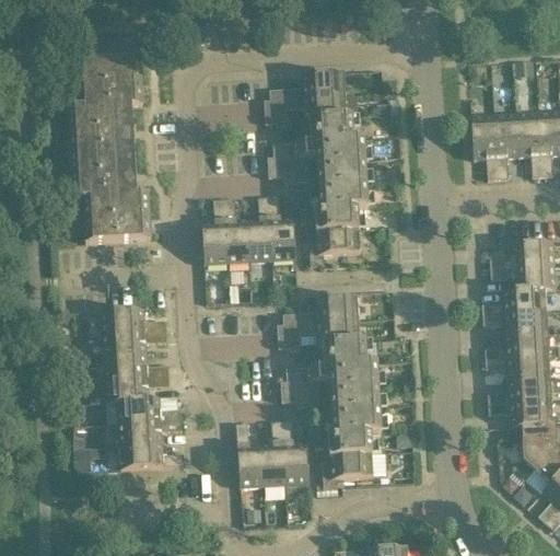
[(129,37),(89,39),(90,61),(76,62),(78,107),(78,108),(131,105),(131,106),(142,106),(140,59),(130,59),(129,37)]
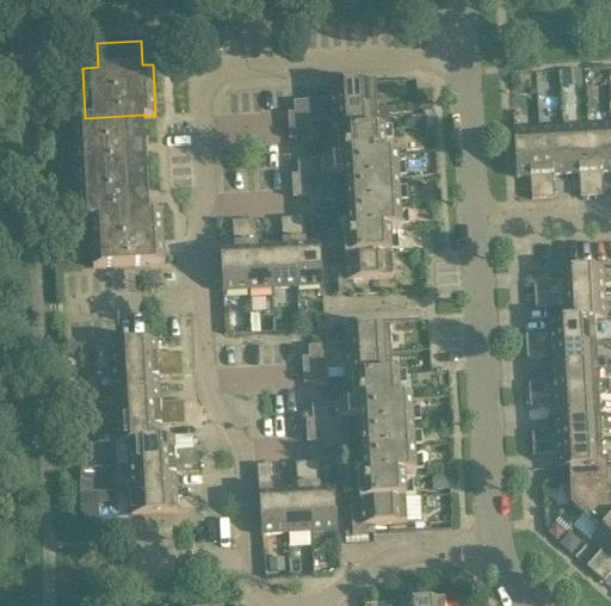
[(579,67),(560,68),(561,84),(579,82),(579,67)]
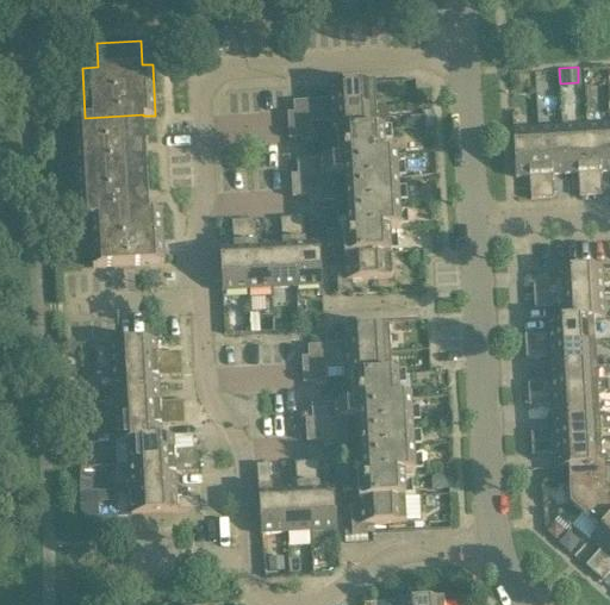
[(294,98),(294,108),(294,110),(377,105),(374,80),(329,82),(329,95),(294,98)]
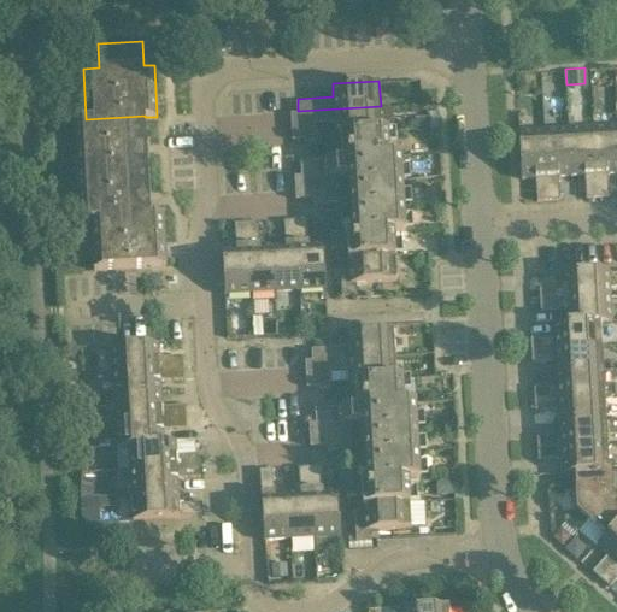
[(298,110),(291,111),(293,137),(305,136),(306,140),(317,139),(316,122),(335,121),(335,135),(341,134),(382,131),(382,130),(381,106),(298,111),(298,110)]
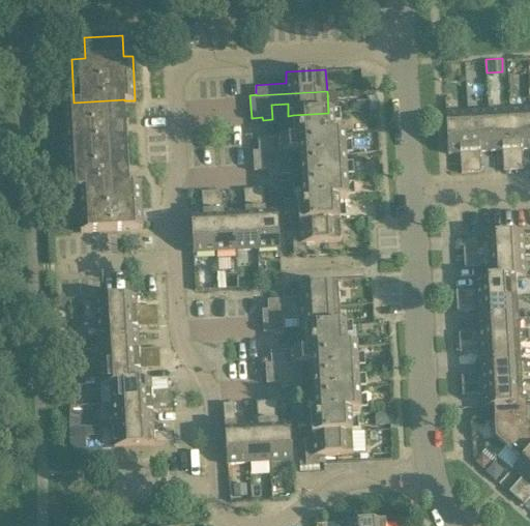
[(369,98),(367,98),(356,99),(356,108),(369,108),(369,107),(369,98)]
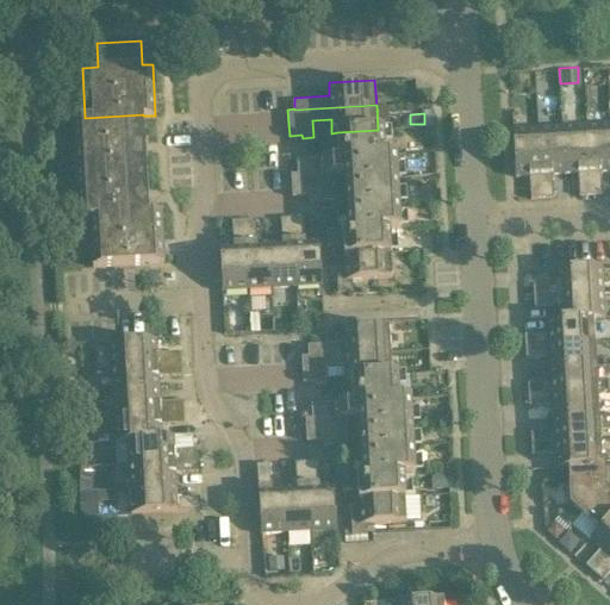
[(73,118),(75,167),(145,163),(143,116),(143,114),(85,118),(85,117),(73,118)]
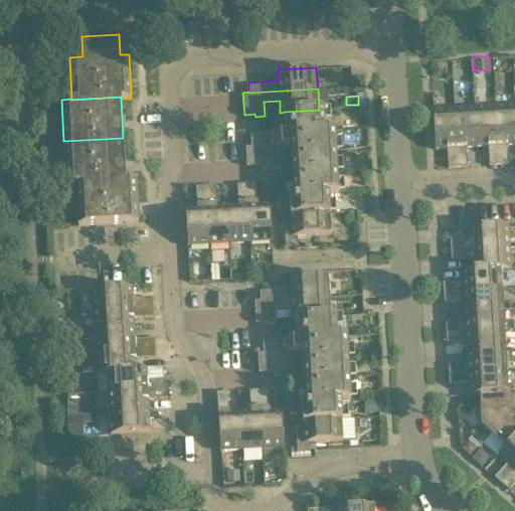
[(514,103),(496,105),(499,162),(508,162),(507,143),(514,142),(514,103)]
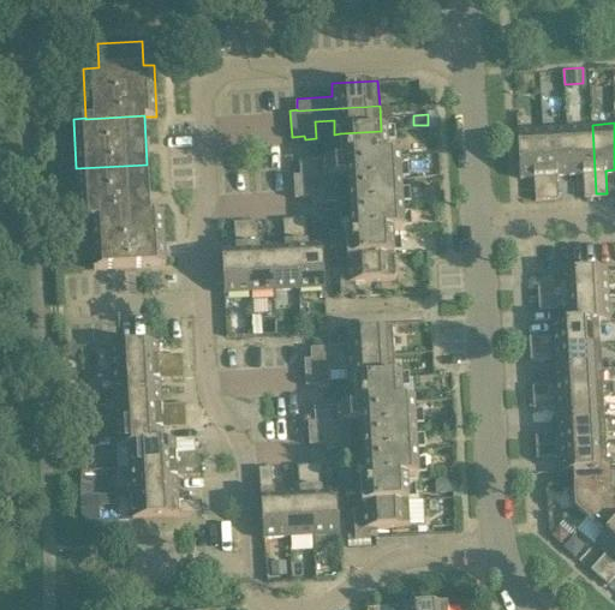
[(567,126),(571,173),(583,172),(584,195),(596,193),(592,125),(567,126)]
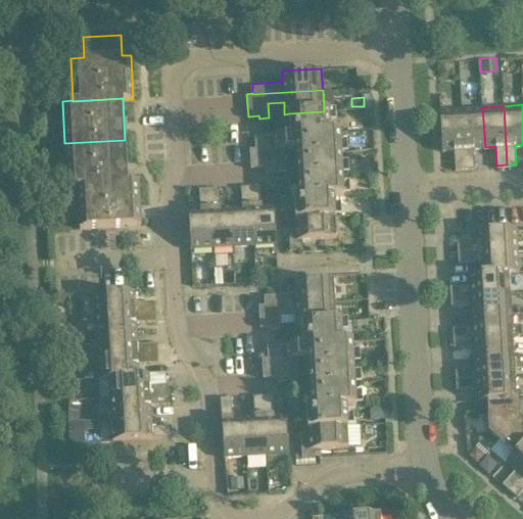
[(462,108),(466,168),(475,168),(473,147),(485,147),(482,107),(462,108)]
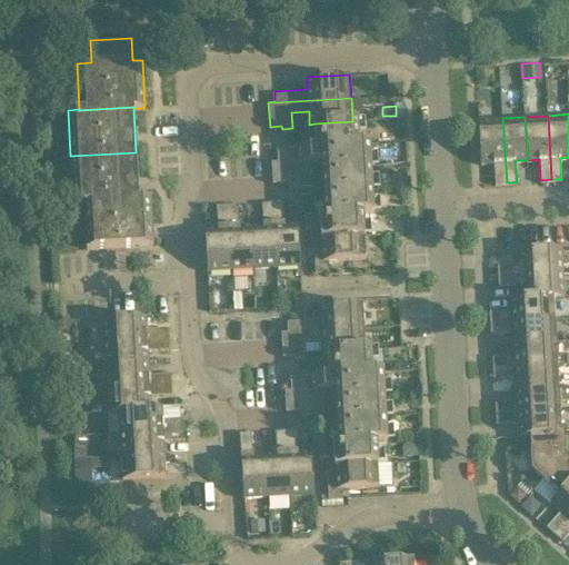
[(507,182),(502,118),(479,120),(481,162),(493,161),(496,184),(507,182)]
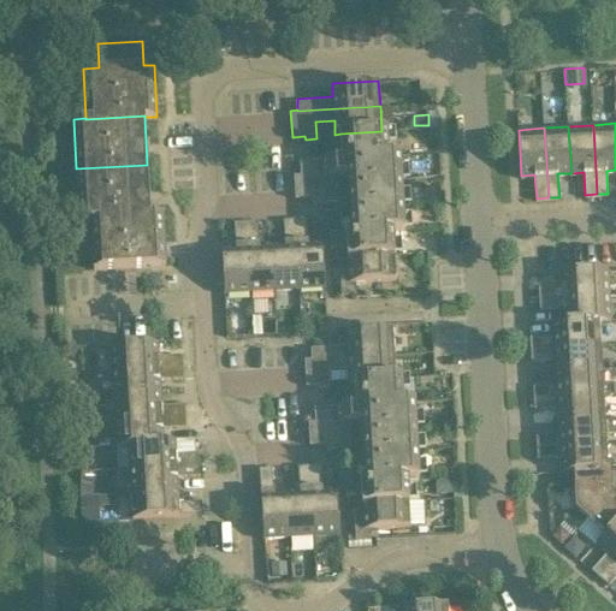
[(388,129),(381,130),(381,131),(341,134),(342,158),(300,160),(301,173),(295,173),(296,195),(312,195),(312,201),(336,200),(335,172),(354,171),(357,227),(331,230),(331,245),(348,244),(348,254),(394,251),(392,230),(404,230),(400,153),(389,154),(388,129)]
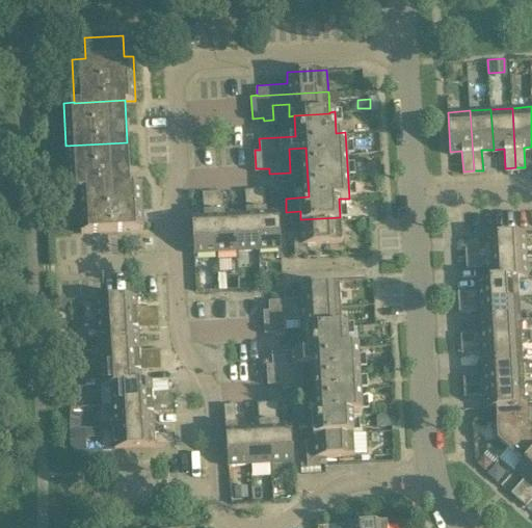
[(130,183),(129,164),(127,142),(65,146),(69,189),(79,188),(79,187),(130,184),(130,183)]
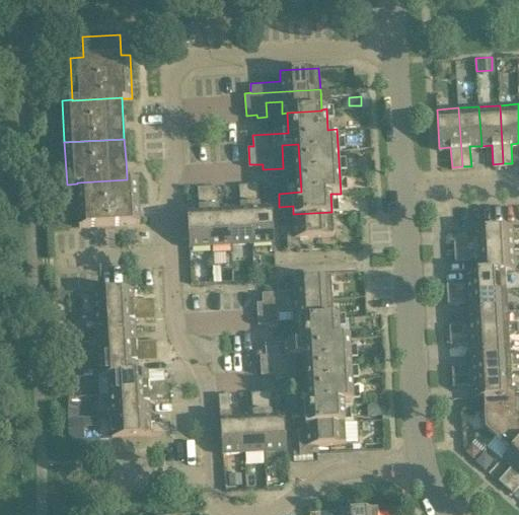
[(136,177),(127,178),(127,179),(77,182),(77,184),(79,225),(139,222),(136,177)]
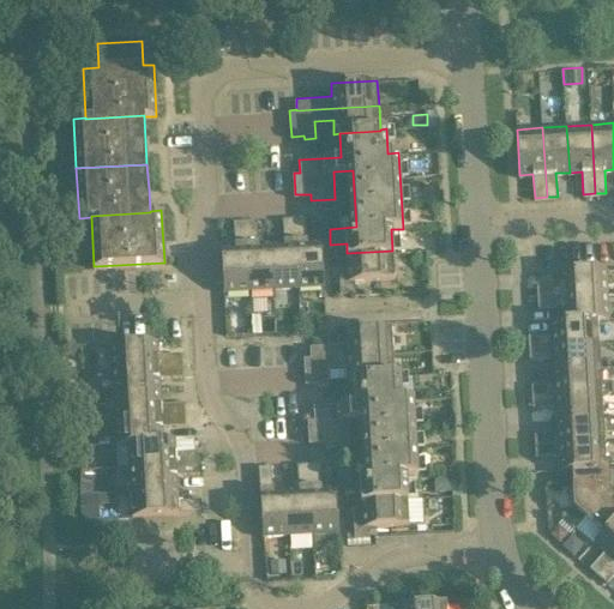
[(299,285),(324,284),(321,237),(308,239),(307,216),(295,217),(299,285)]
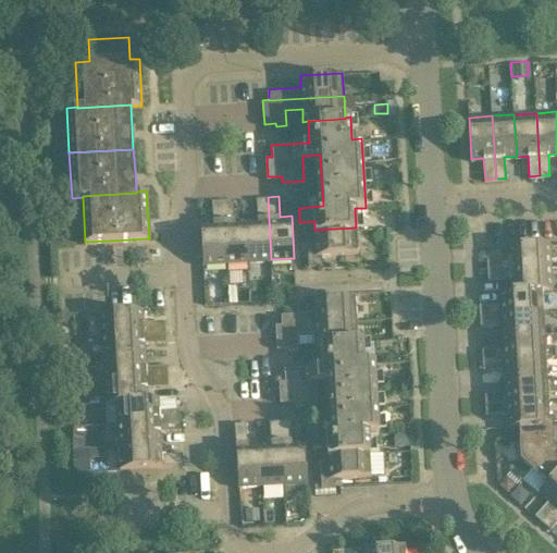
[(246,218),(249,260),(271,259),(268,197),(257,197),(258,218),(246,218)]
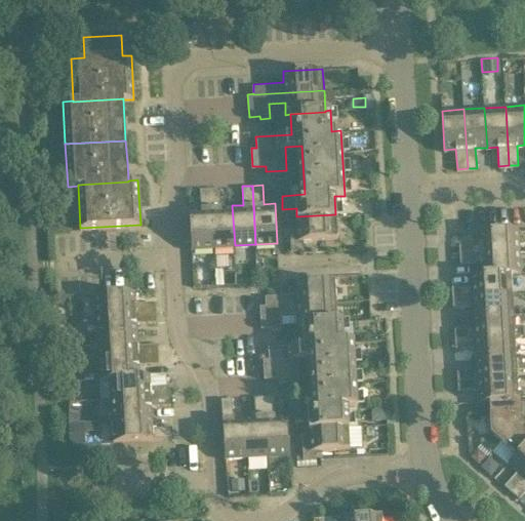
[(210,188),(213,246),(235,245),(232,205),(220,206),(219,187),(210,188)]
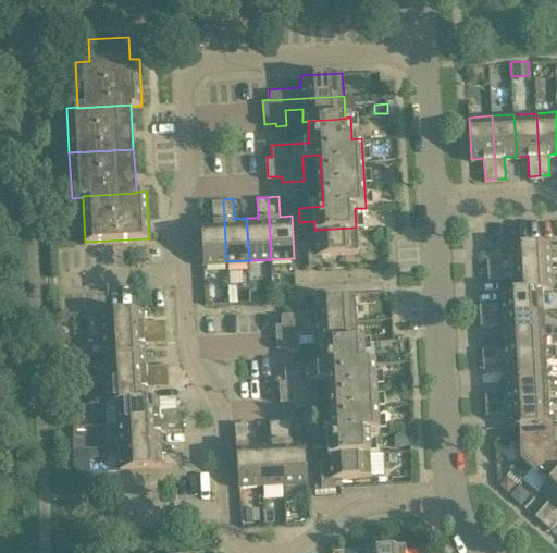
[(223,199),(212,199),(214,220),(201,221),(203,263),(226,261),(223,199)]
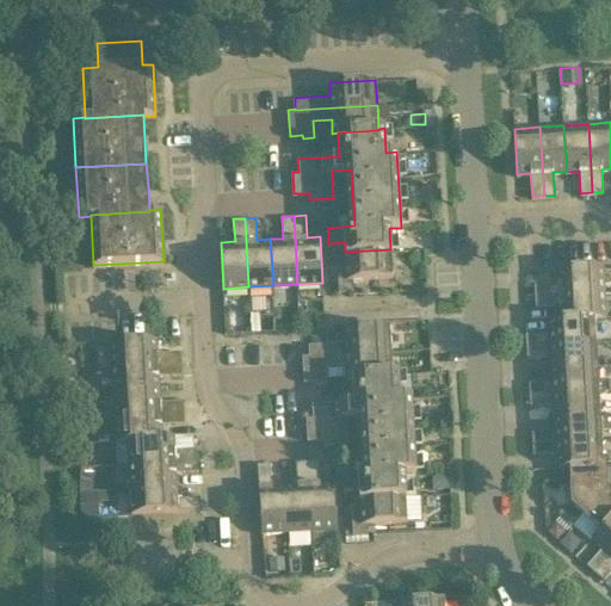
[(393,274),(390,249),(345,252),(346,265),(337,266),(338,289),(353,288),(353,277),(393,274)]
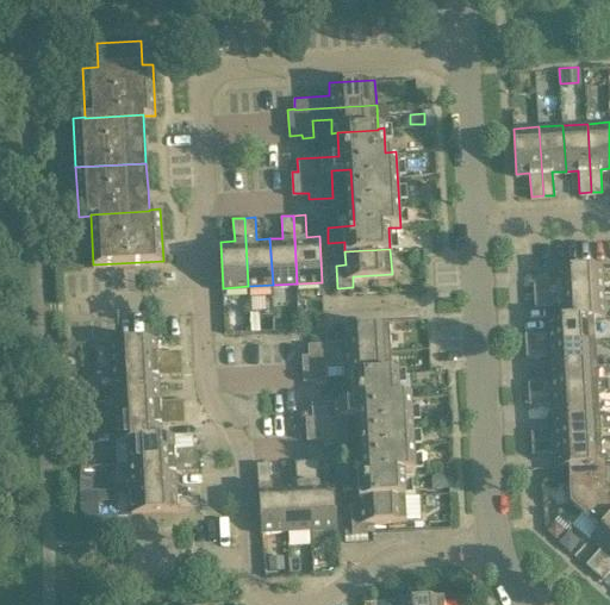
[(534,294),(603,291),(602,266),(554,268),(555,281),(533,282),(534,294)]
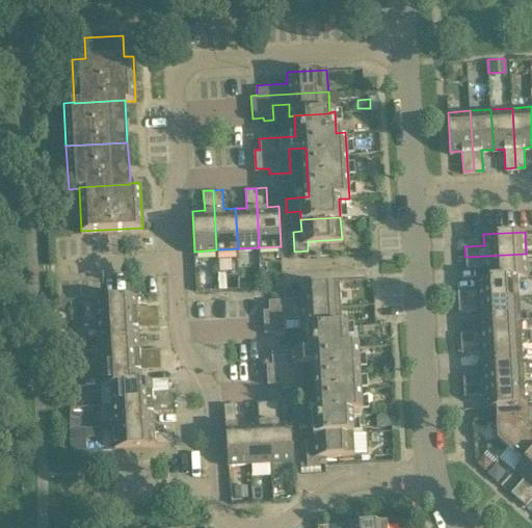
[(527,275),(526,254),(466,257),(466,267),(485,266),(486,275),(486,278),(517,275),(517,276),(527,275)]
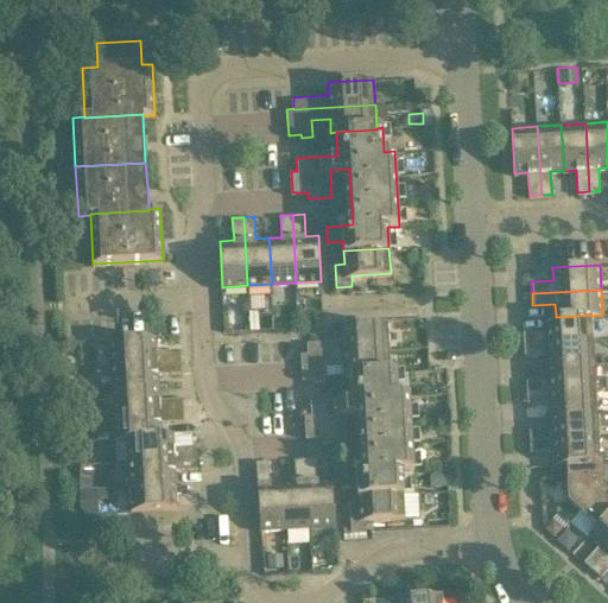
[(545,330),(523,331),(524,342),(593,338),(591,316),(591,315),(556,317),(556,315),(544,316),(545,330)]
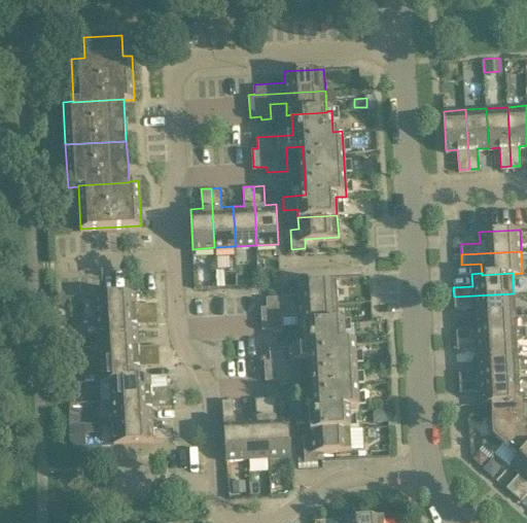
[(266,295),(267,306),(338,302),(337,280),(295,282),(296,294),(266,295)]
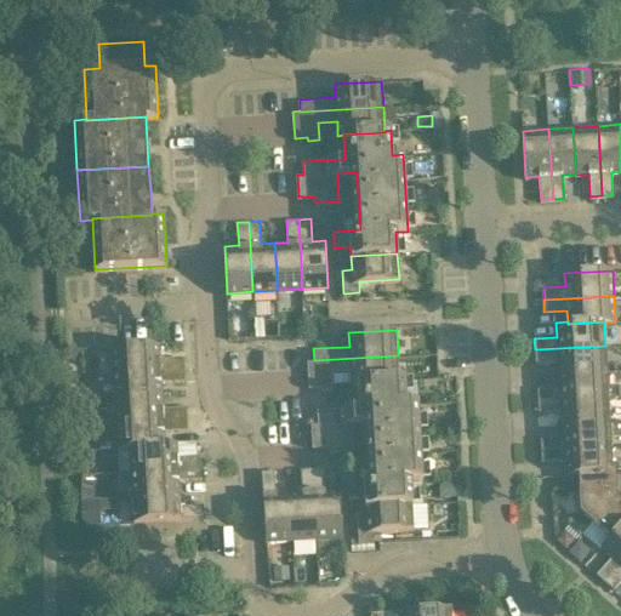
[(159,358),(159,342),(112,346),(113,371),(183,368),(183,357),(159,358)]
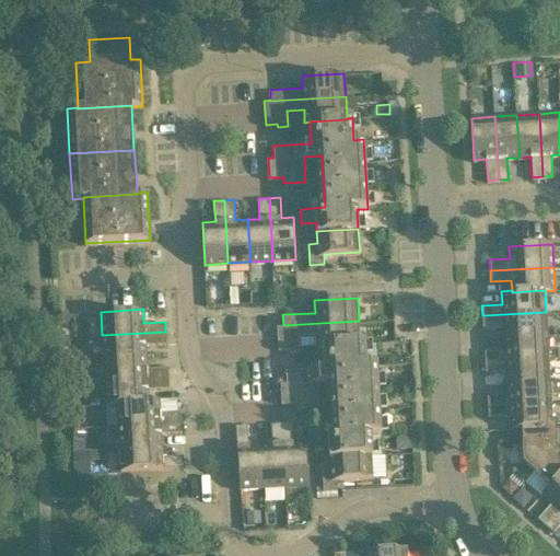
[(547,334),(546,312),(482,315),(482,326),(503,325),(504,337),(547,334)]
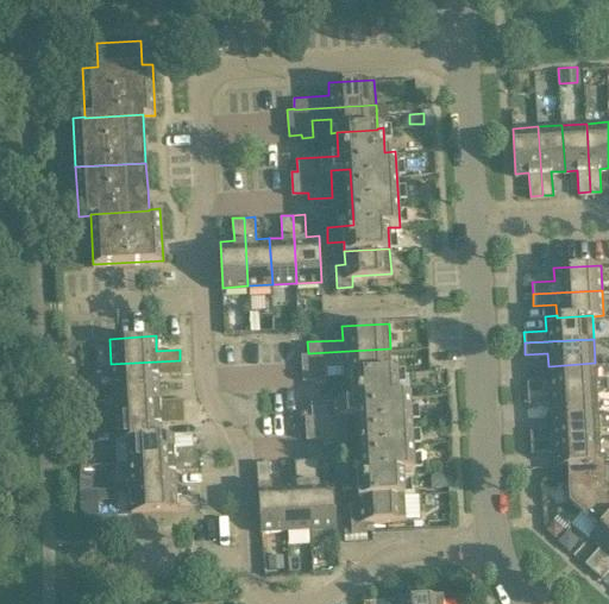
[(390,348),(308,353),(301,353),(302,379),(314,378),(314,382),(326,382),(326,364),(344,363),(345,377),(351,376),(391,373),(391,371),(390,348)]
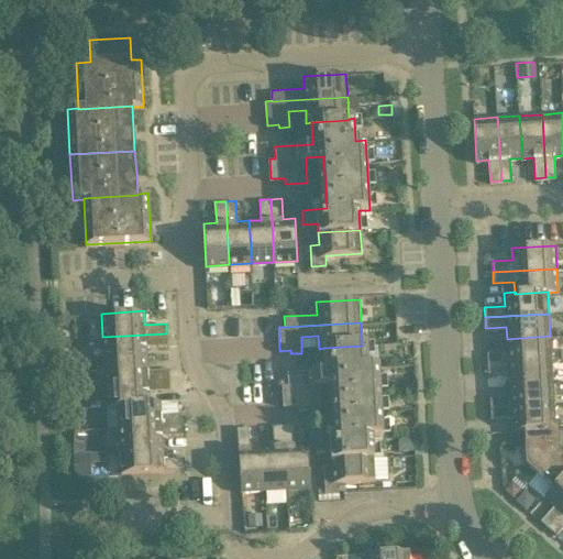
[(167,344),(166,333),(102,337),(105,359),(146,357),(146,346),(167,344)]
